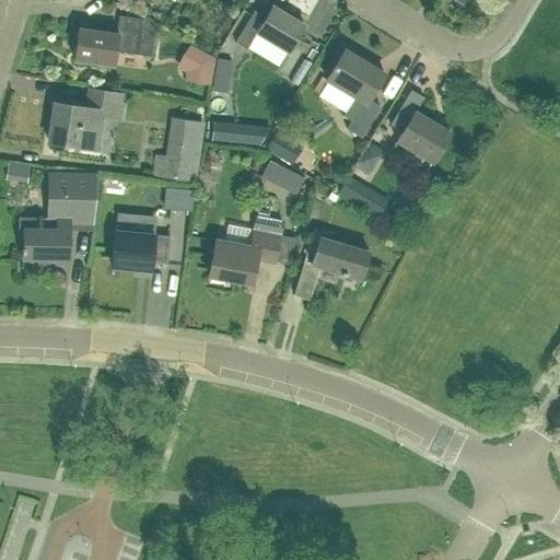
[(303,26),(271,7),(264,19),(254,12),(235,44),(246,50),(256,34),(288,53),(303,26)]
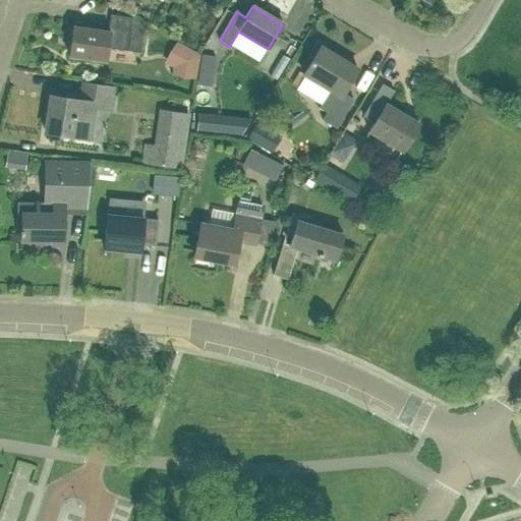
[(131,18),(109,15),(107,32),(72,26),(68,57),(105,61),(106,48),(139,52),(142,31),(130,23),(131,18)]
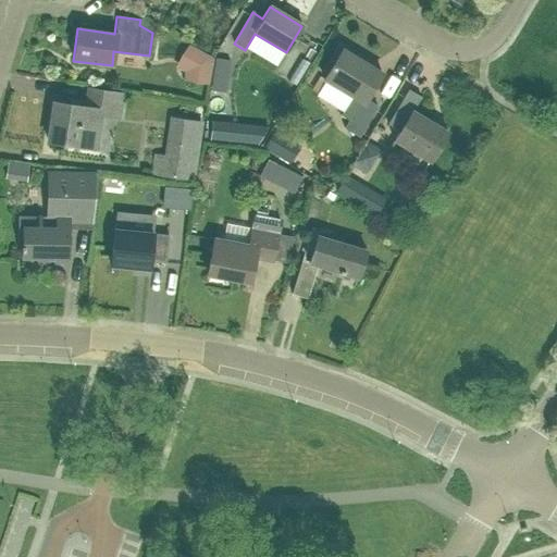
[(190,44),(182,59),(195,66),(193,81),(210,83),(215,57),(190,44)]
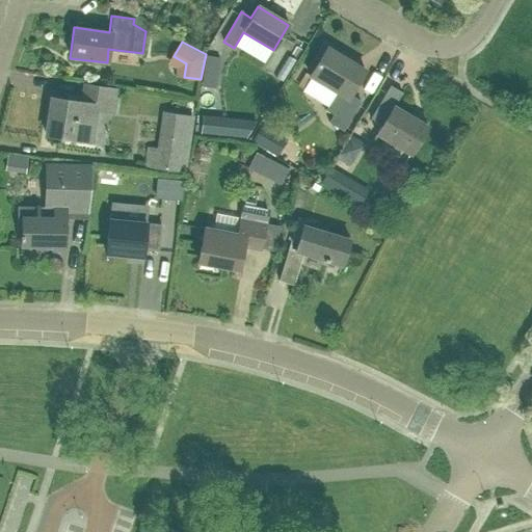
[(365,71),(326,48),(309,76),(336,92),(325,110),(334,115),(328,123),(343,131),(360,103),(349,97),(365,71)]
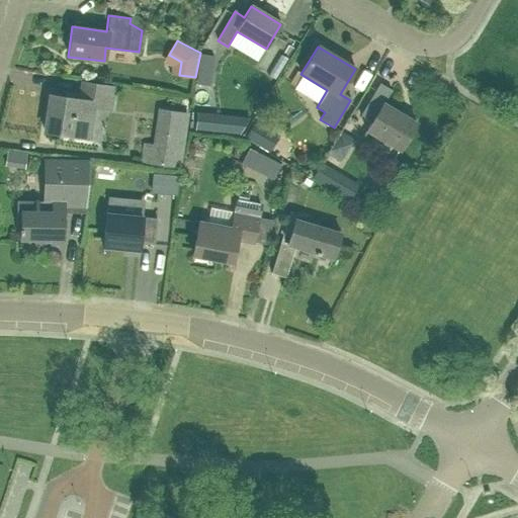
[(44,132),(88,138),(93,107),(108,109),(112,87),(81,82),(79,99),(49,94),(44,132)]
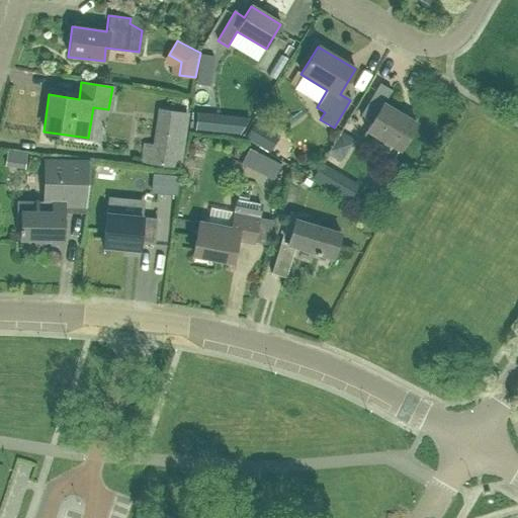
[(391,90),(379,84),(360,116),(370,122),(365,132),(399,152),(415,123),(382,104),(391,90)]
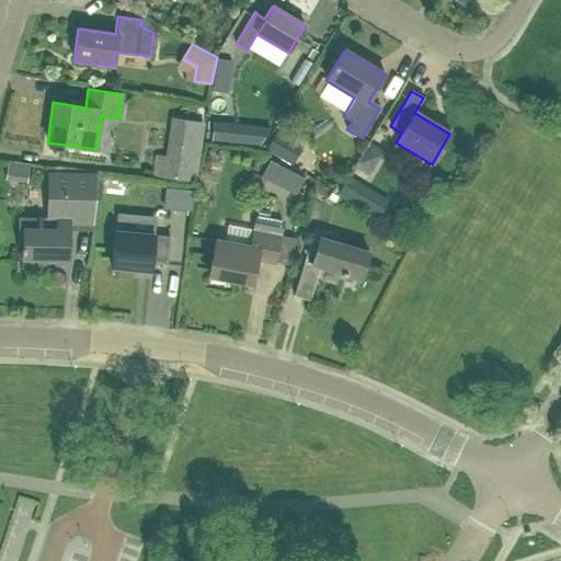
[(165,155),(153,152),(150,175),(195,181),(204,123),(170,118),(165,155)]
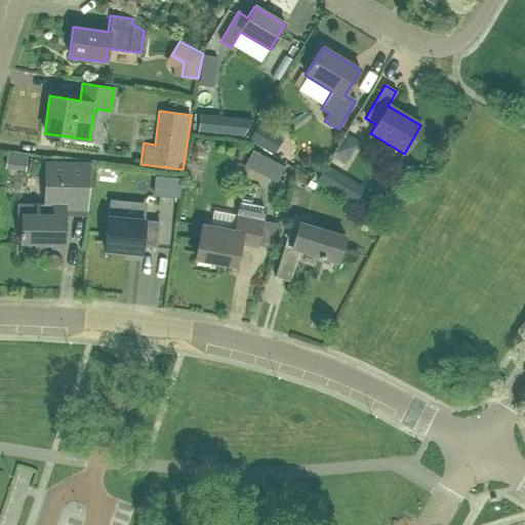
[(201,114),(199,131),(244,136),(254,119),(201,114)]
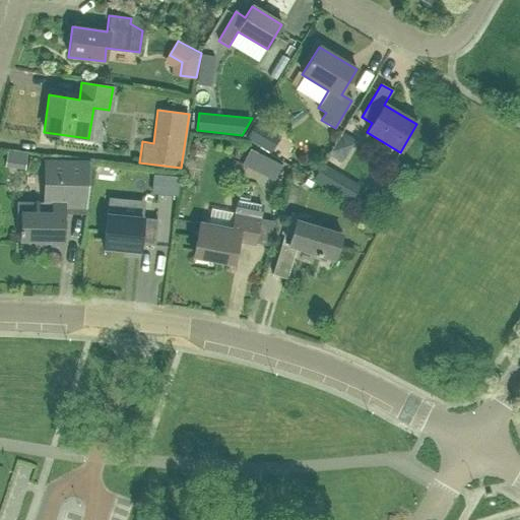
[(256,122),(246,139),(269,152),(279,135),(256,122)]
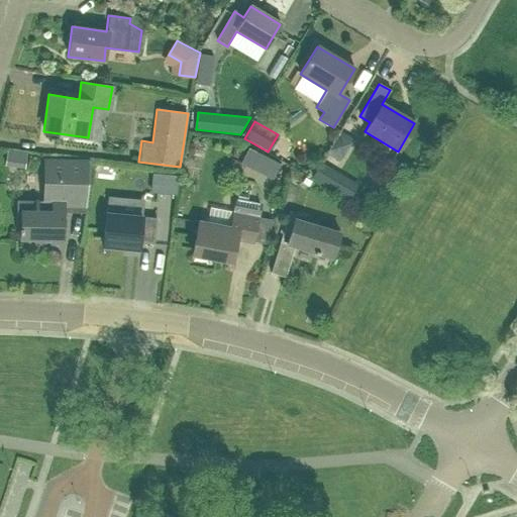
[(275,163),(247,149),(239,164),(268,178),(275,163)]
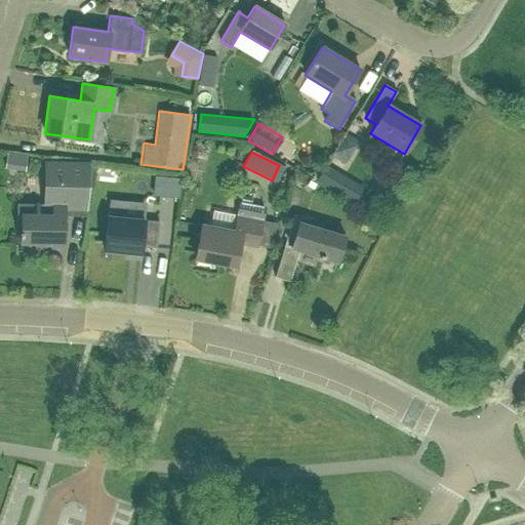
[(84,210),(88,183),(91,163),(44,162),(43,205),(35,204),(16,204),(15,229),(19,229),(19,243),(49,243),(49,247),(63,247),(64,206),(73,206),(73,210),(84,210)]
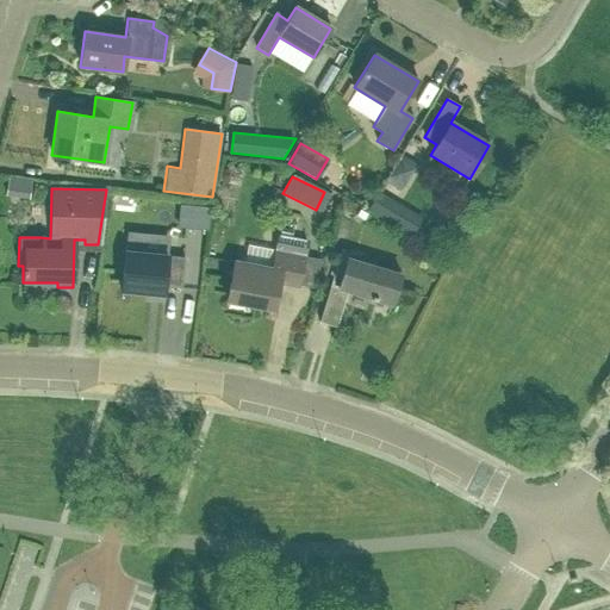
[(379,191),(367,211),(410,236),(422,216),(379,191)]
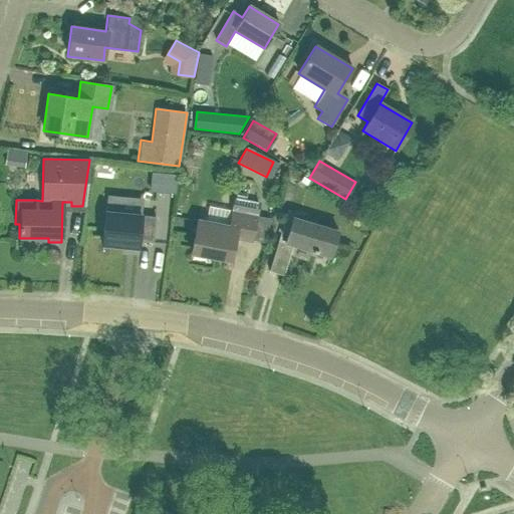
[(154,172),(152,191),(177,193),(179,175),(154,172)]
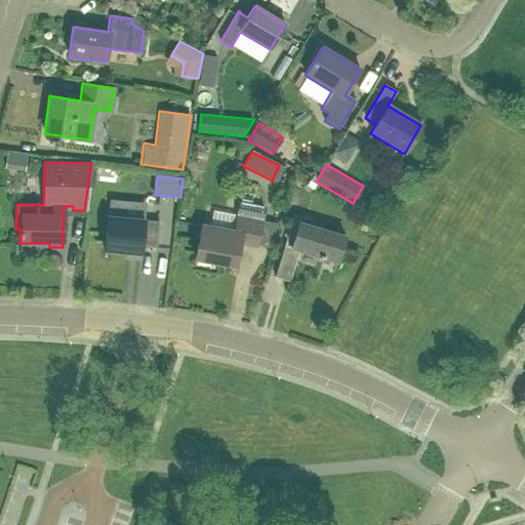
[(237,215),(234,232),(201,226),(195,258),(234,267),(238,242),(255,246),(260,219),(264,220),(266,208),(240,203),(237,215)]
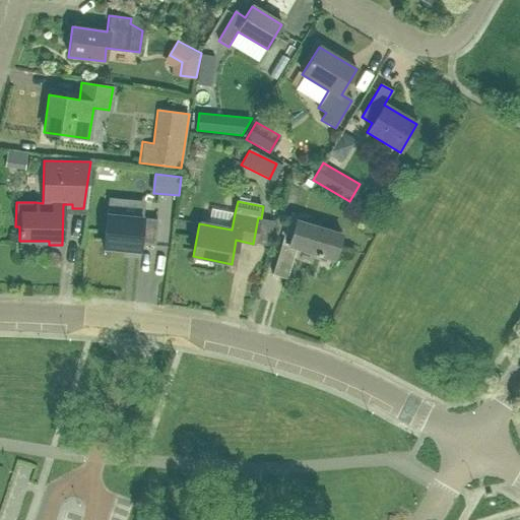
[(382,221),(390,212),(380,202),(372,212),(382,221)]
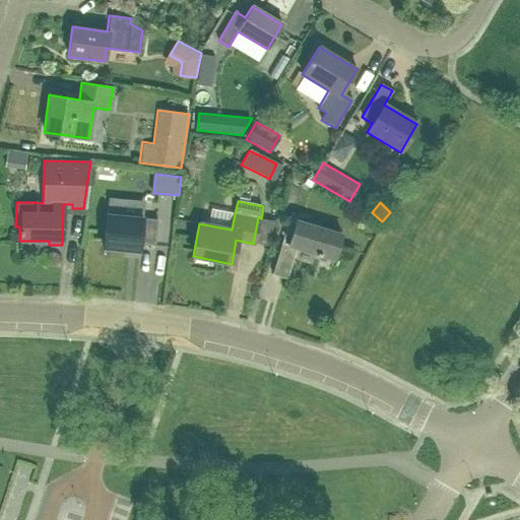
[(305,216),(290,212),(272,274),(286,278),(296,248),(333,259),(340,235),(304,223),(305,216)]
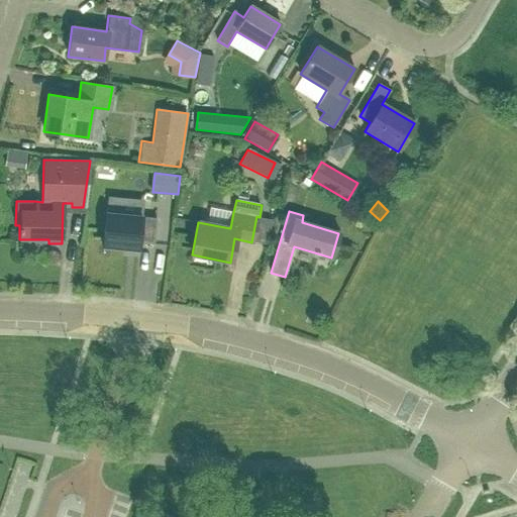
[(156,218),(105,214),(102,246),(137,250),(138,242),(153,244),(156,218)]
